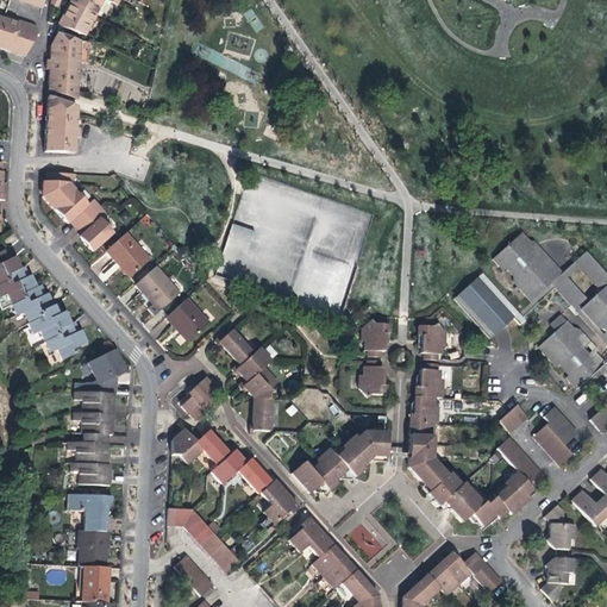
[(94,23),(98,14),(72,0),(60,24),(88,33),(94,23)]
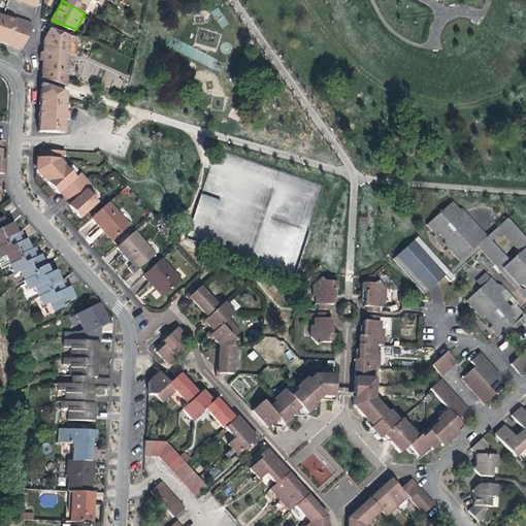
[(62,0),(85,12),(91,0),(62,0)]
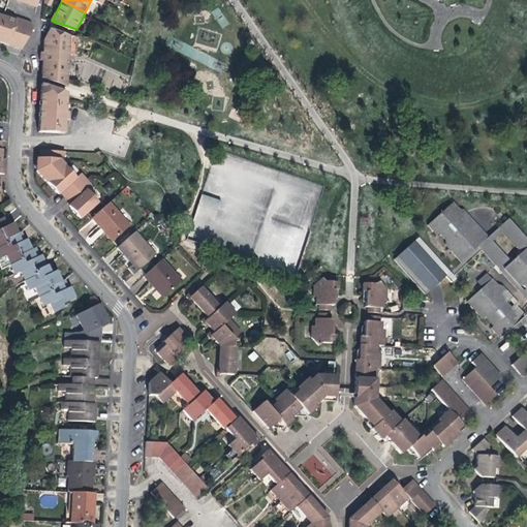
[(0,39),(23,48),(35,26),(32,20),(5,10),(4,13),(0,11),(0,39)]
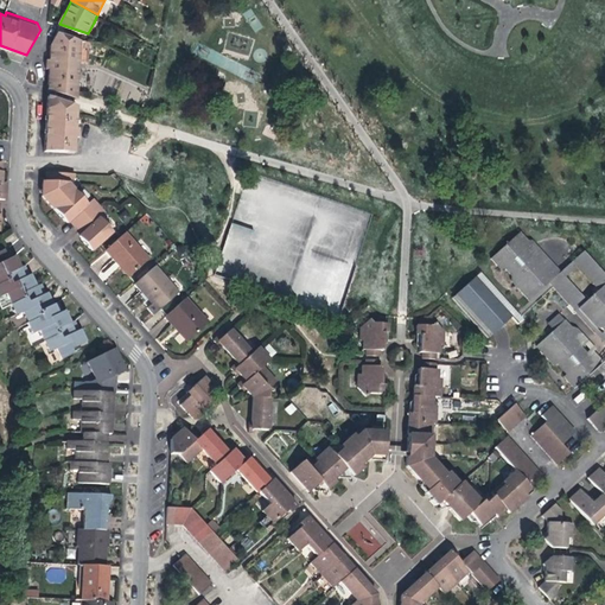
[(51,68),(50,83),(80,93),(81,68),(87,68),(88,65),(88,62),(81,61),(82,40),(72,37),(58,32),(55,36),(55,44),(52,44),(51,53),(51,58),(48,58),(46,68),(51,68)]
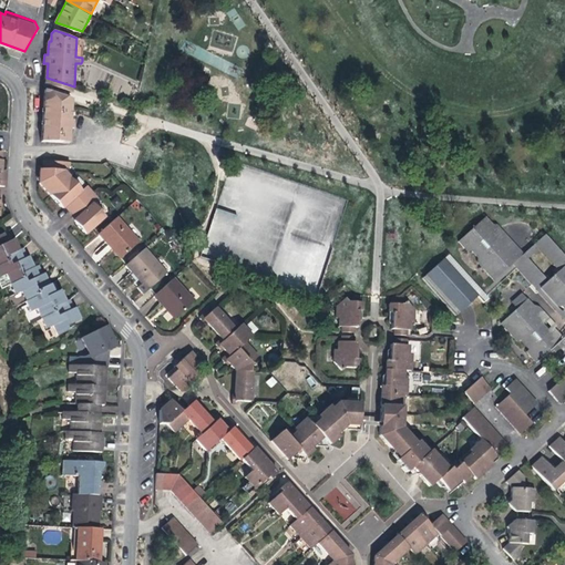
[(73,93),(74,86),(47,78),(45,83),(73,93)]
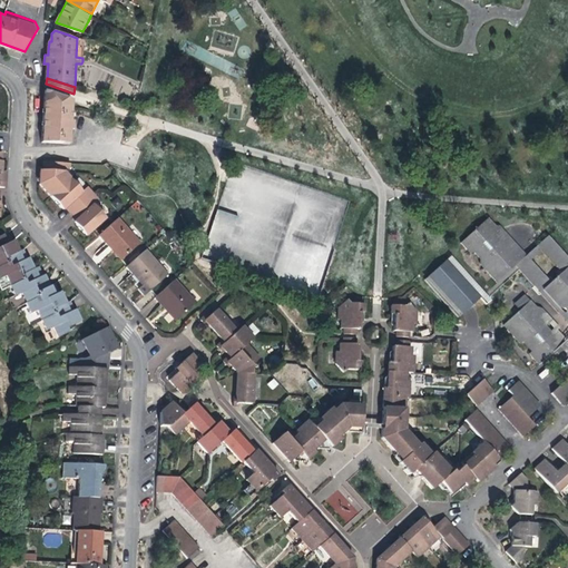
[(74,98),(46,88),(46,95),(72,104),(74,98)]
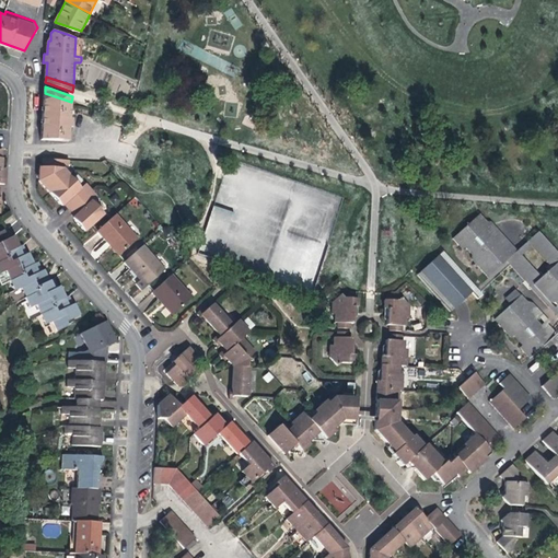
[(71,102),(45,93),(43,115),(42,138),(69,140),(70,127),(73,127),(73,119),(70,118),(71,102)]
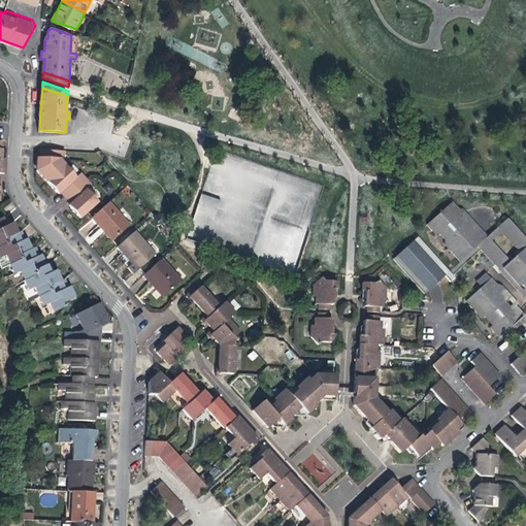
[(56,189),(60,194),(62,192),(72,201),(69,203),(72,207),(81,217),(99,200),(88,187),(92,183),(83,173),(78,176),(62,158),(66,154),(66,150),(38,149),(38,162),(38,169),(56,189)]
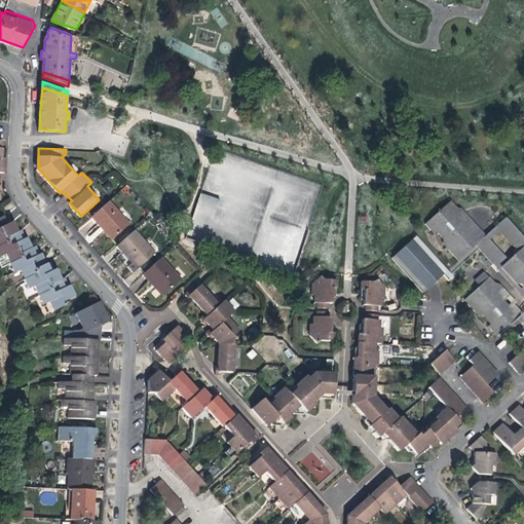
[(199,201),(212,206),(216,195),(203,191),(199,201)]
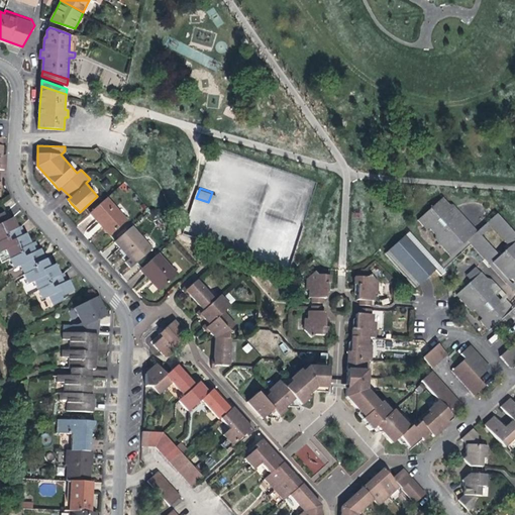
[(451,253),(469,238),(477,232),(449,203),(444,196),(419,218),(428,228),(431,227),(436,233),(436,237),(451,253)]
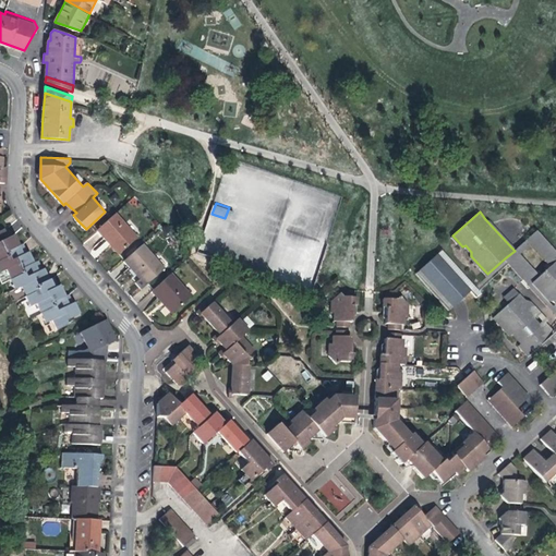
[(117,213),(98,229),(110,241),(120,252),(139,236),(117,213)]
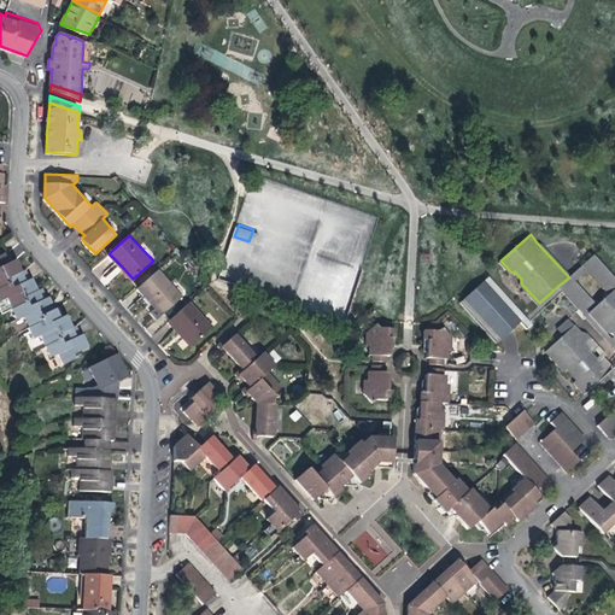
[(542,242),(537,242),(569,277),(572,275),(542,242)]
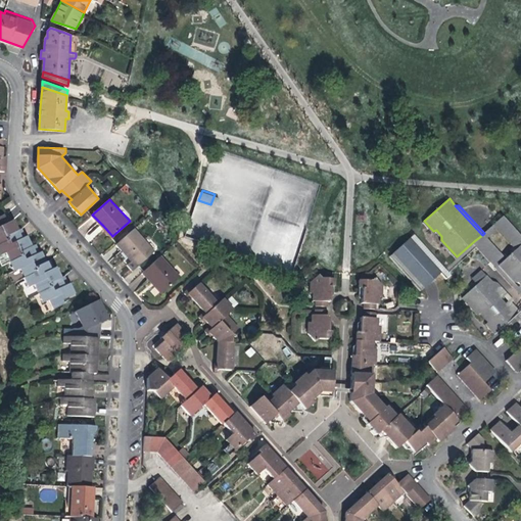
[(0,243),(9,239),(7,235),(18,229),(15,224),(12,220),(8,222),(4,214),(0,216),(0,243)]
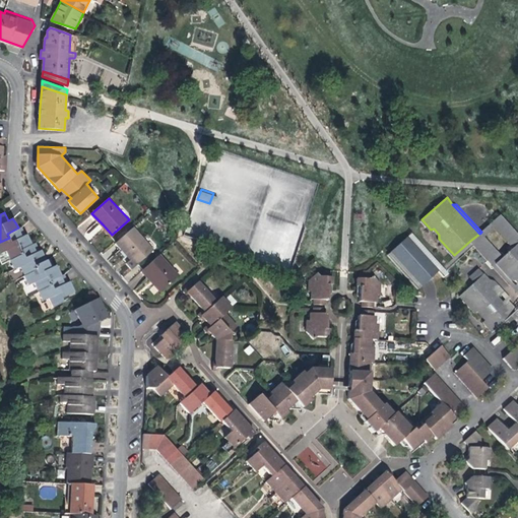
[(517,232),(502,213),(481,232),(479,234),(471,240),(517,290),(517,282),(515,280),(512,279),(496,262),(504,255),(486,236),(495,228),(513,247),(517,242),(517,232)]
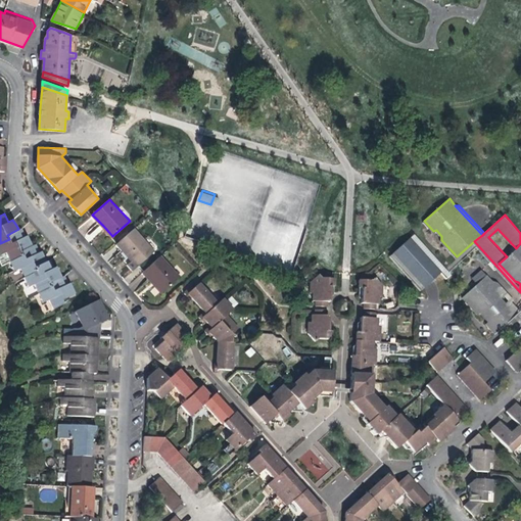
[(135,227),(117,243),(125,250),(129,255),(131,254),(134,258),(129,264),(134,270),(155,249),(135,227)]
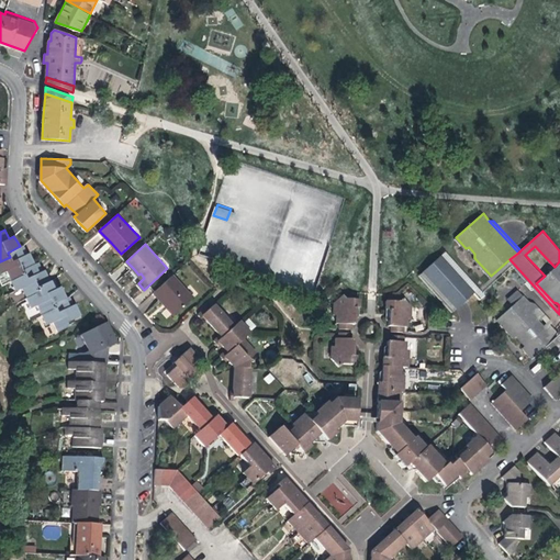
[(0,273),(0,277),(3,284),(12,281),(25,275),(23,270),(35,264),(32,257),(30,253),(24,256),(20,246),(8,253),(10,257),(0,261),(0,270),(1,273),(0,273)]
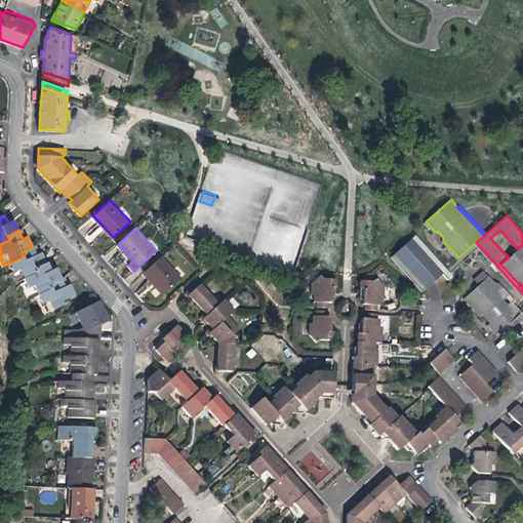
[(393,255),(426,290),(449,268),(417,233),(393,255)]
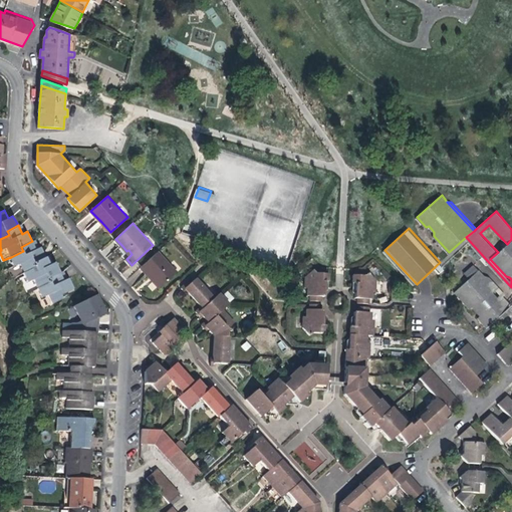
[(511,239),(507,244),(498,252),(490,259),(506,276),(509,277),(511,279),(511,239)]
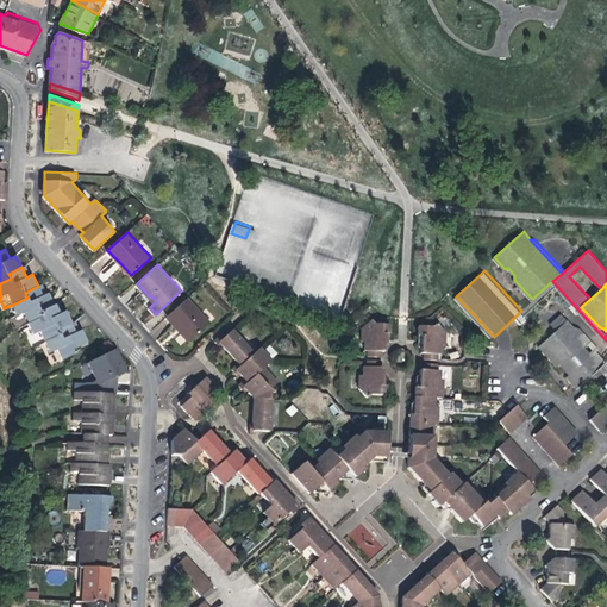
[(24,312),(30,323),(44,315),(43,311),(55,304),(51,298),(49,292),(43,295),(38,286),(25,293),(27,298),(13,305),(19,315),(24,312)]
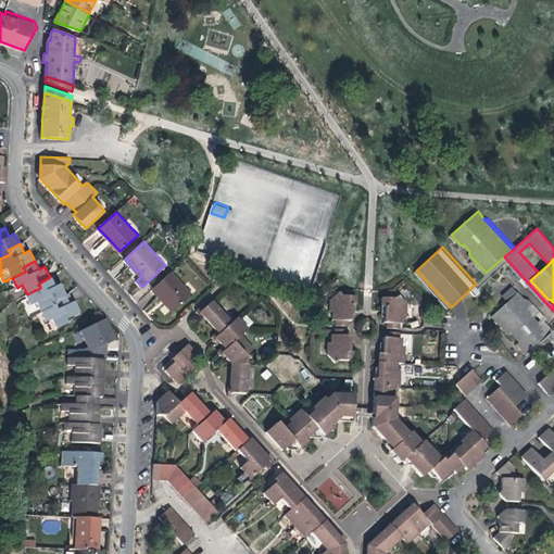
[(172,271),(152,288),(158,294),(160,293),(161,294),(163,297),(162,299),(173,311),(191,293),(172,271)]
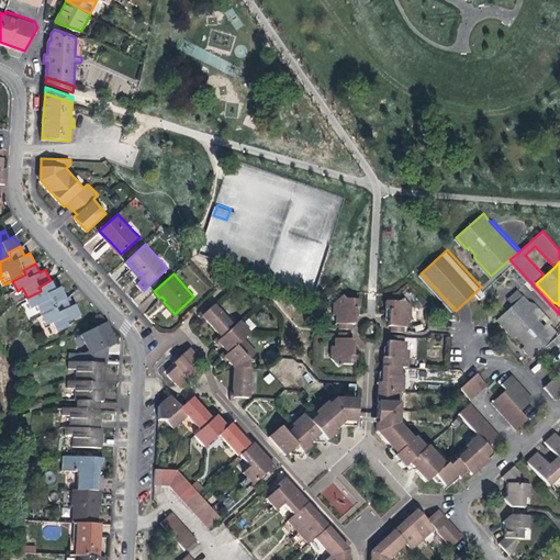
[(37,304),(43,315),(56,309),(54,304),(66,299),(59,287),(55,289),(55,288),(51,280),(40,287),(41,291),(28,298),(32,308),(37,304)]
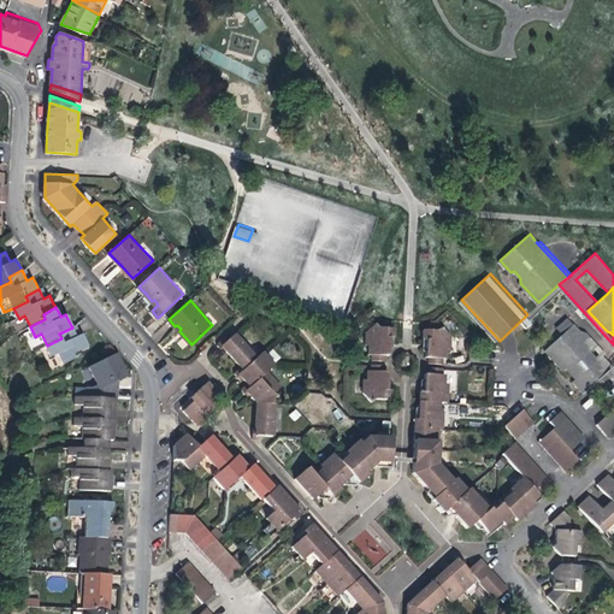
[(375,353),(373,359),(387,360),(387,354),(389,354),(390,344),(390,336),(394,336),(394,326),(381,326),(376,322),(366,330),(366,344),(370,344),(370,353),(375,353)]
